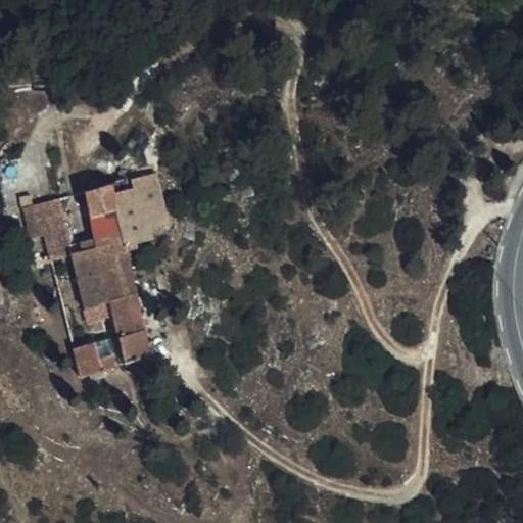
[(70,252),(70,255),(85,311),(112,303),(125,363),(151,355),(129,249),(140,247),(138,239),(151,236),(149,228),(172,222),(160,174),(86,193),(96,234),(81,237),(84,249),(70,252)]
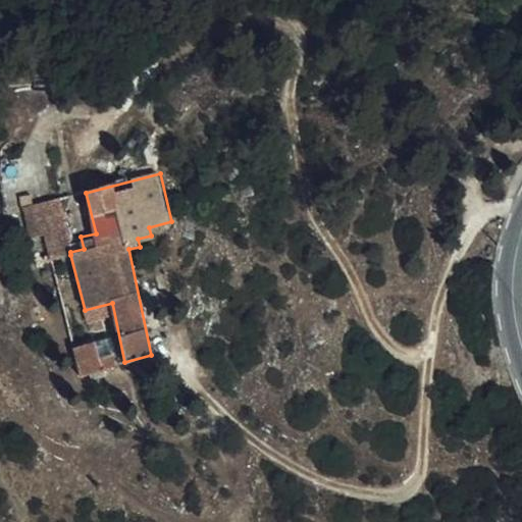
[(44,236),(51,260),(70,255),(70,252),(58,199),(37,205),(44,236)]
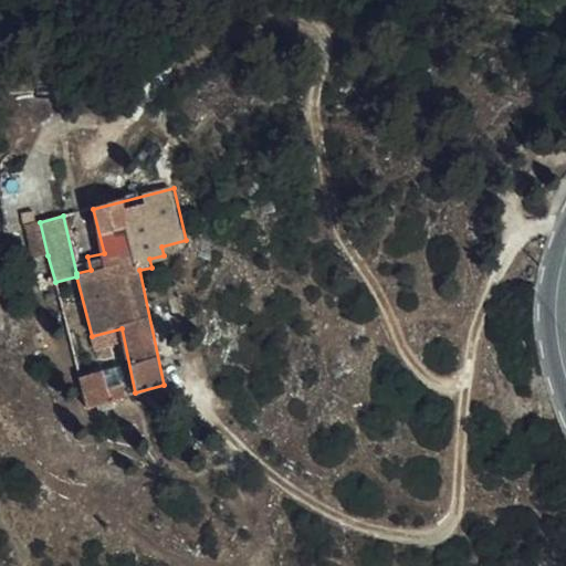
[(40,222),(24,227),(33,259),(48,255),(40,222)]
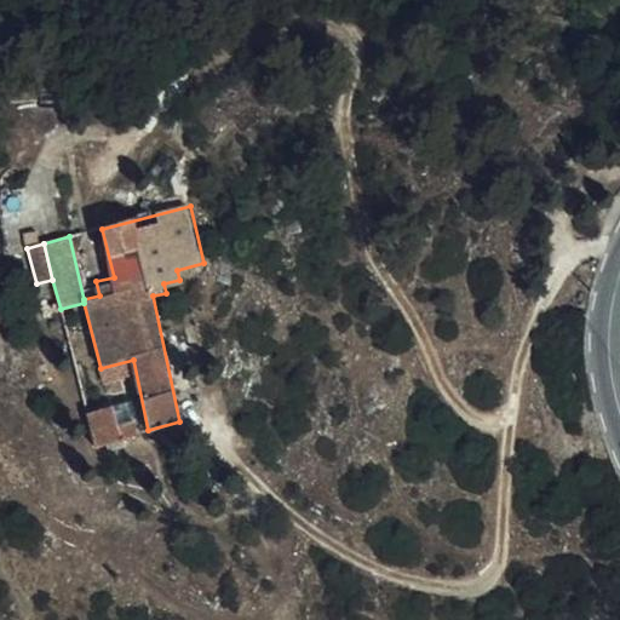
[(204,350),(206,365),(222,360),(218,348),(204,350)]
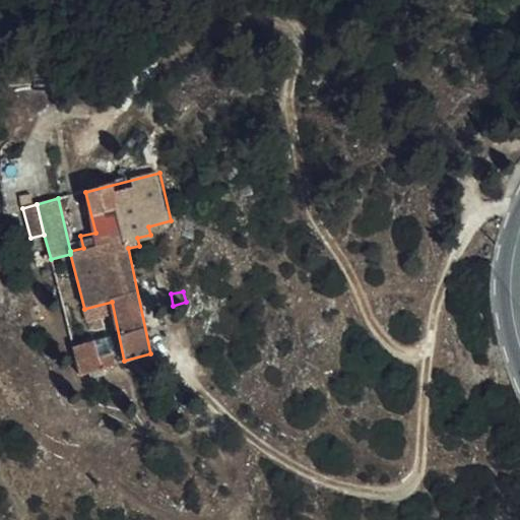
[(73,347),(80,374),(91,371),(115,364),(112,352),(100,355),(95,341),(73,347)]
